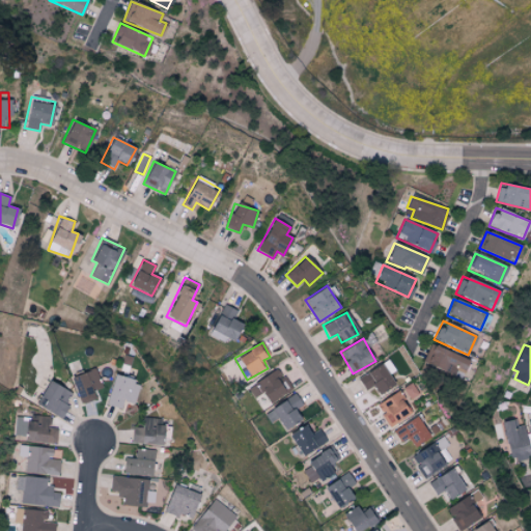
[(468,359),(428,345),(422,364),(460,378),(468,359)]
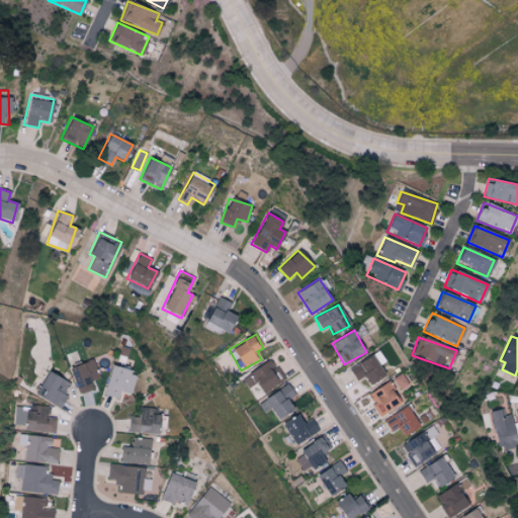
[(362,377),(367,384),(383,375),(371,355),(349,369),(356,381),(362,377)]
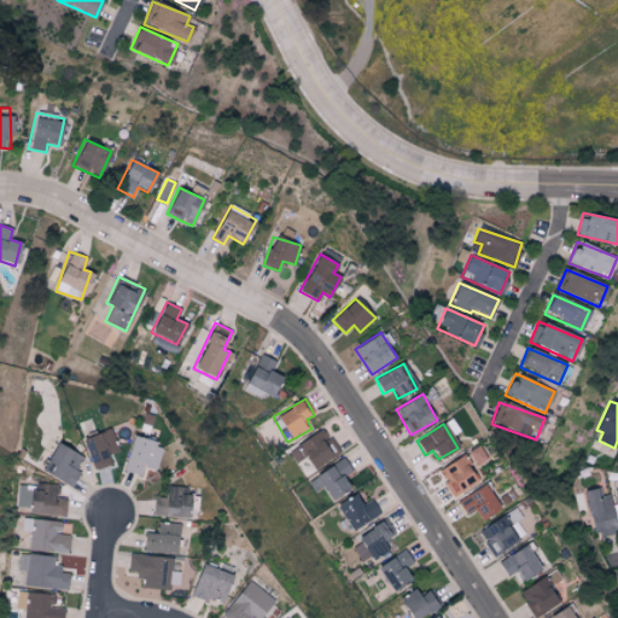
[(108,455),(117,450),(109,429),(81,441),(94,471),(111,464),(108,455)]
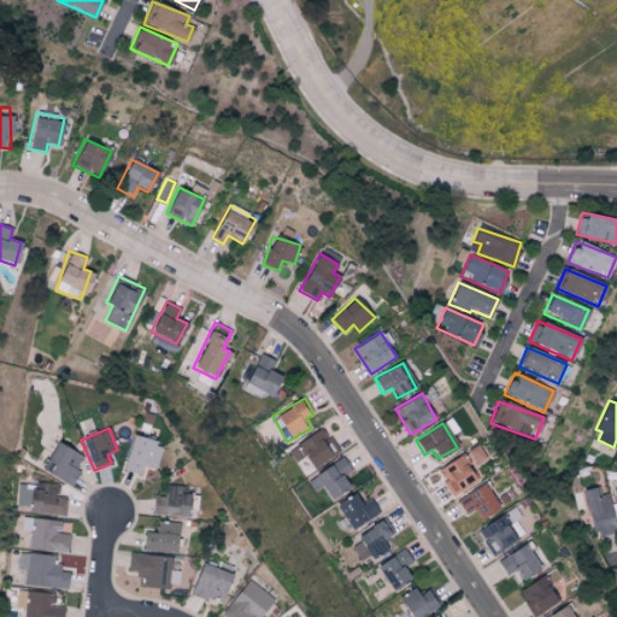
[(305,475),(339,453),(322,428),(288,450),(305,475)]
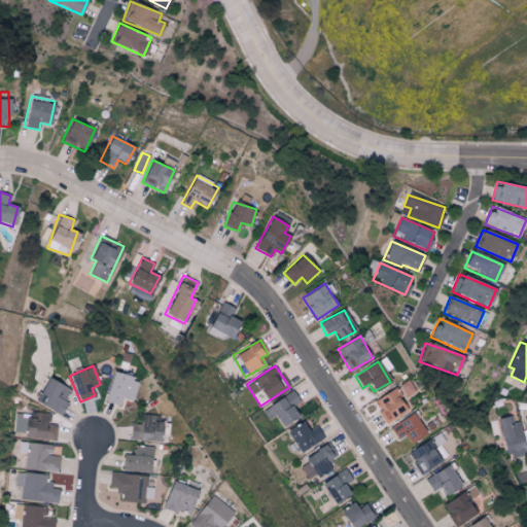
[(123,398),(133,401),(138,380),(112,373),(105,401),(120,406),(123,398)]
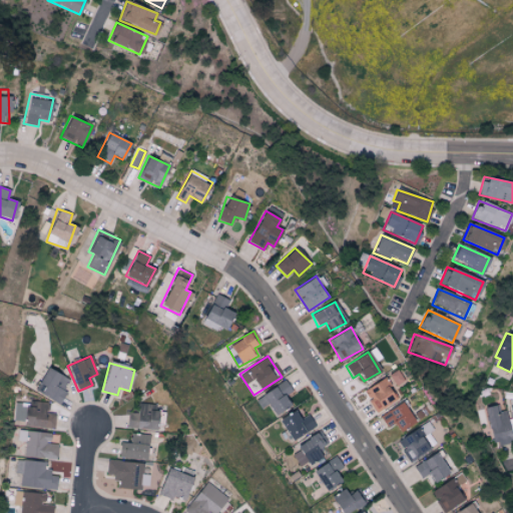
[(69,379),(45,368),(34,392),(59,403),(69,379)]
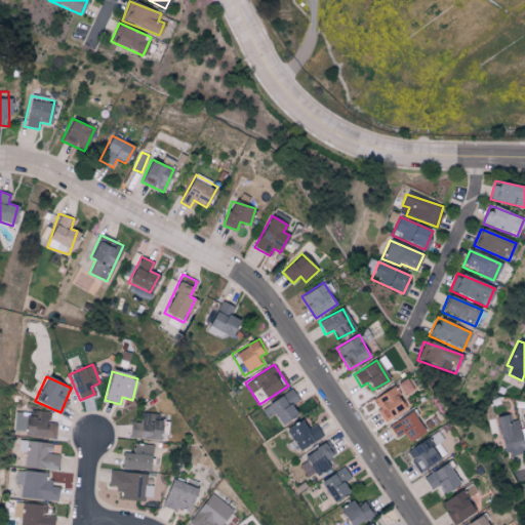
[(371,399),(385,421),(407,409),(394,387),(371,399)]
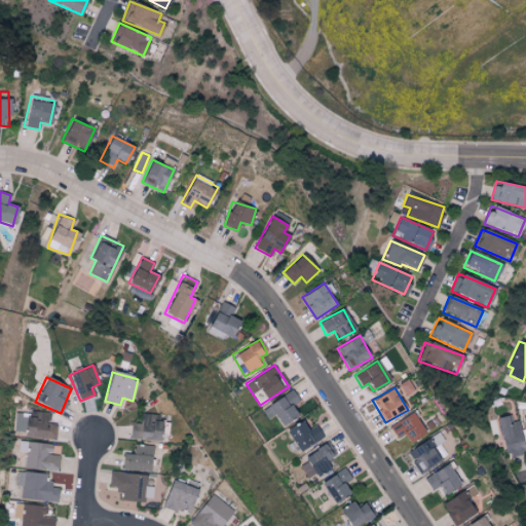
[(267,419),(274,415),(280,425),(298,416),(292,406),(299,402),(293,390),(261,409),(267,419)]
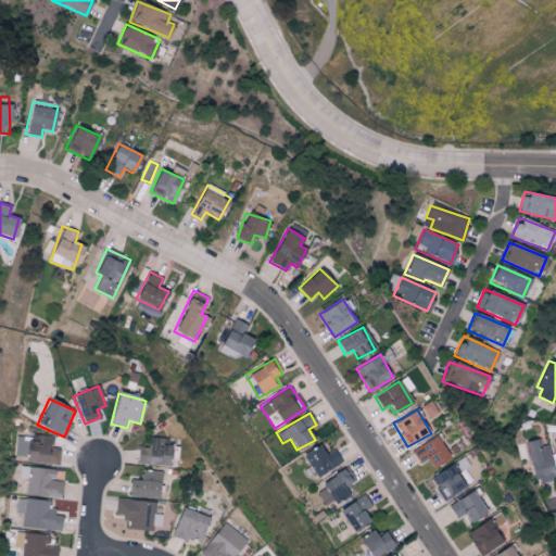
[(58,465),(60,449),(51,447),(53,437),(28,433),(25,460),(58,465)]
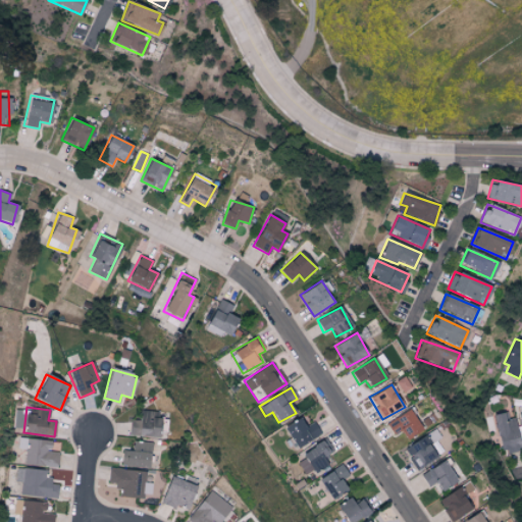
[(138,420),(129,419),(128,435),(158,437),(159,411),(139,410),(138,420)]
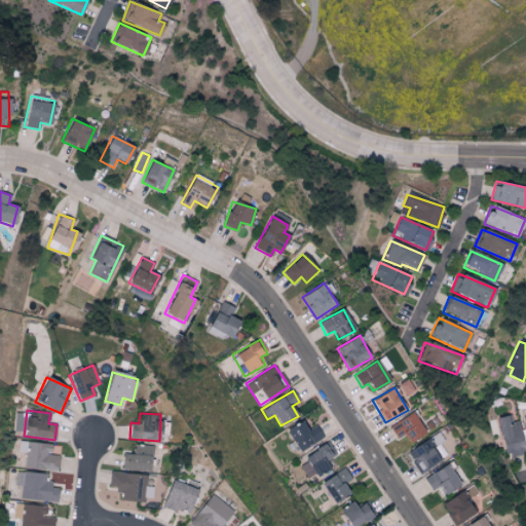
[(405,436),(408,443),(424,436),(415,414),(389,424),(396,440),(405,436)]
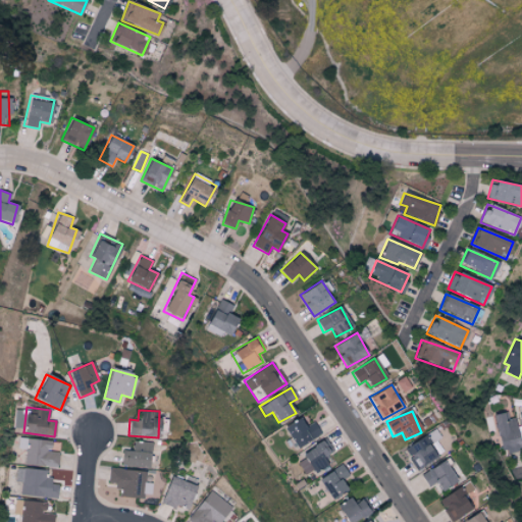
[(520,450),(510,411),(492,415),(503,455),(520,450)]
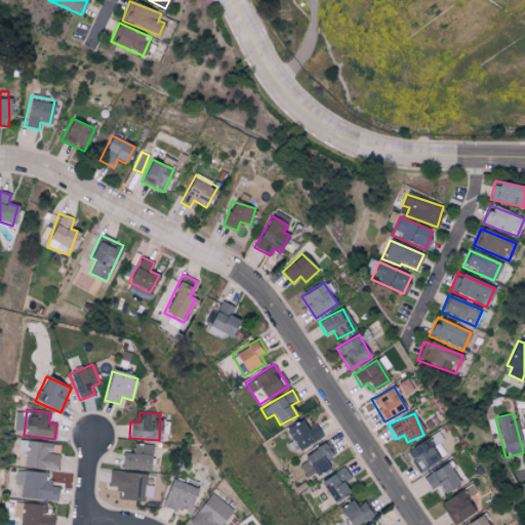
[(307,429),(301,420),(285,430),(298,451),(322,437),(315,425),(307,429)]
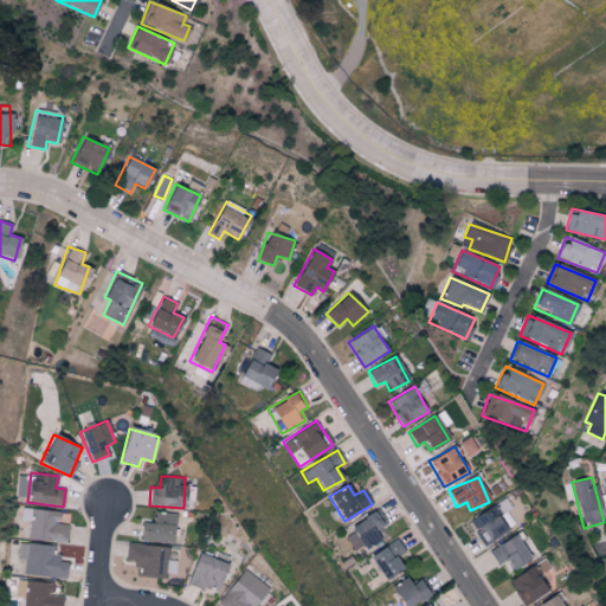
[(508,533),(498,516),(503,514),(498,504),(469,520),(482,546),(508,533)]
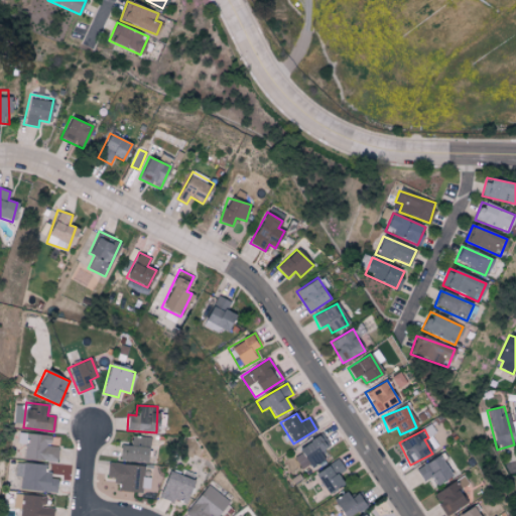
[(24,460),(56,462),(57,446),(49,445),(50,435),(18,433),(17,443),(25,444),(24,460)]
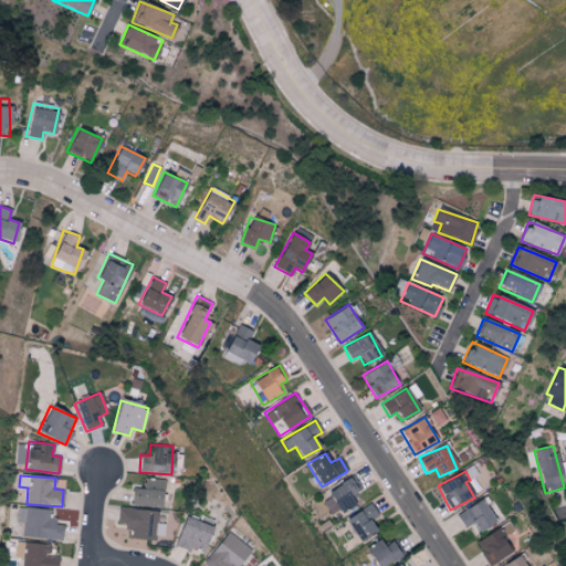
[(142,489),(134,488),(130,503),(159,509),(165,481),(144,477),(142,489)]
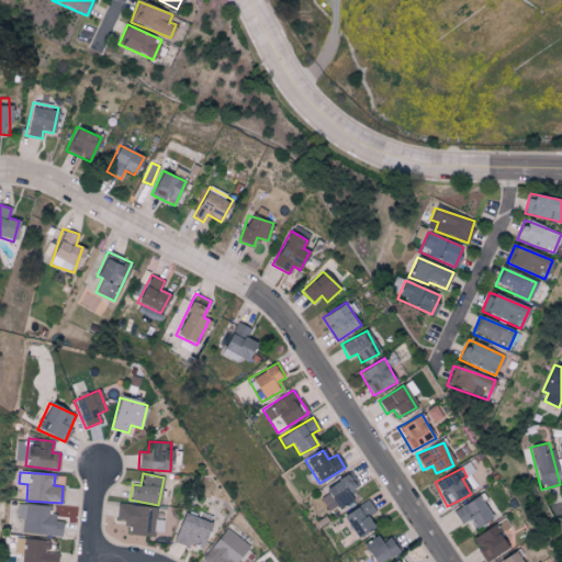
[(352,501),(348,493),(359,489),(352,475),(317,493),(328,513),(352,501)]
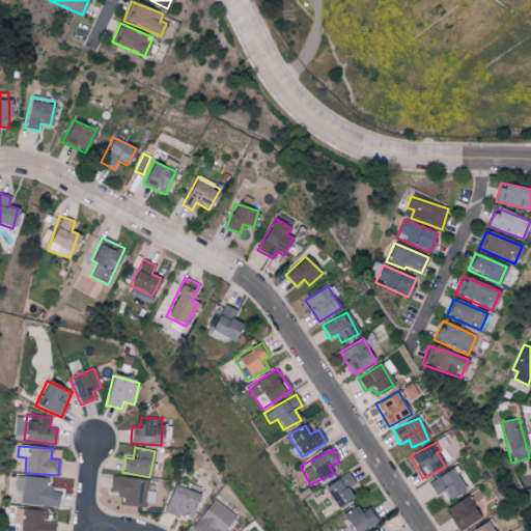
[(427,483),(436,496),(442,492),(448,500),(464,491),(450,469),(427,483)]
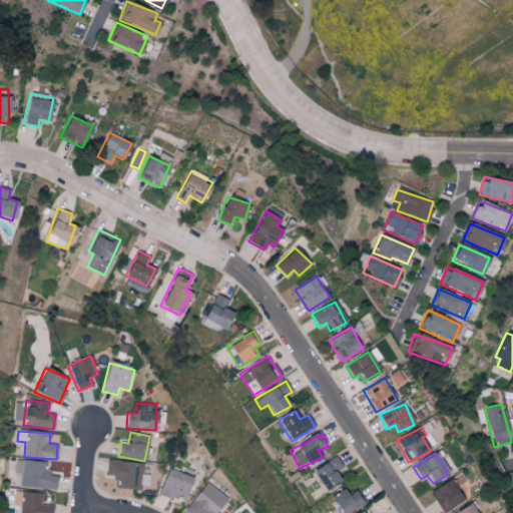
[(341,481),(335,473),(343,468),(336,456),(313,471),(325,491),(341,481)]
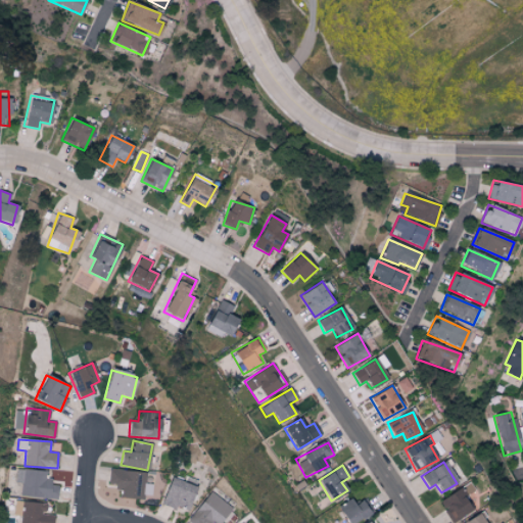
[(45,471),(16,469),(15,482),(21,482),(20,495),(56,500),(57,485),(51,484),(51,478),(44,478),(45,471)]
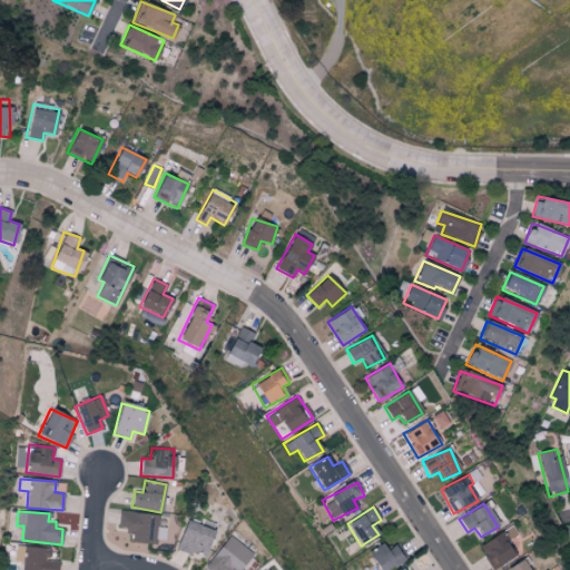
[(164,543),(166,529),(157,528),(159,514),(118,511),(117,529),(131,531),(130,540),(164,543)]
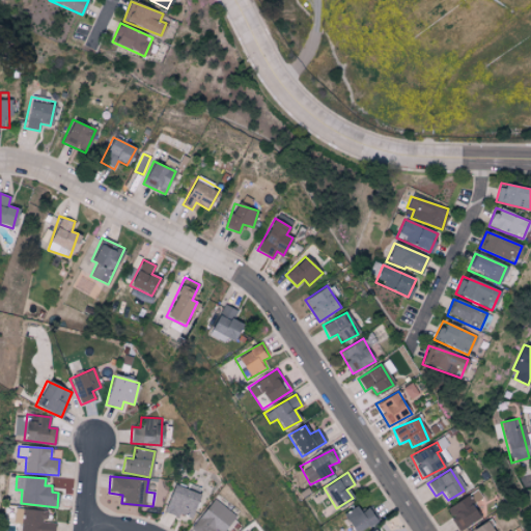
[(199,495),(173,484),(164,510),(190,520),(199,495)]
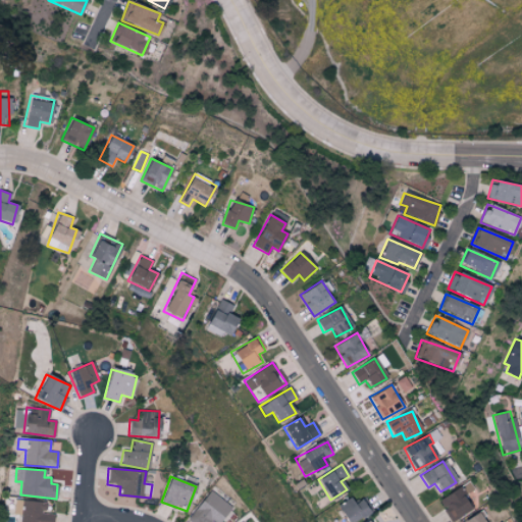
[(473,489),(468,481),(437,501),(451,521),(452,521),(471,509),(463,497),(473,489)]
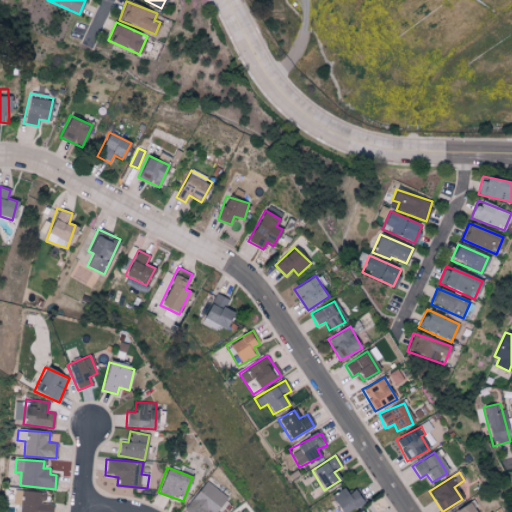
[(186,511),(202,511),(205,509),(207,511),(214,511),(227,499),(207,481),(182,508),(186,511)]
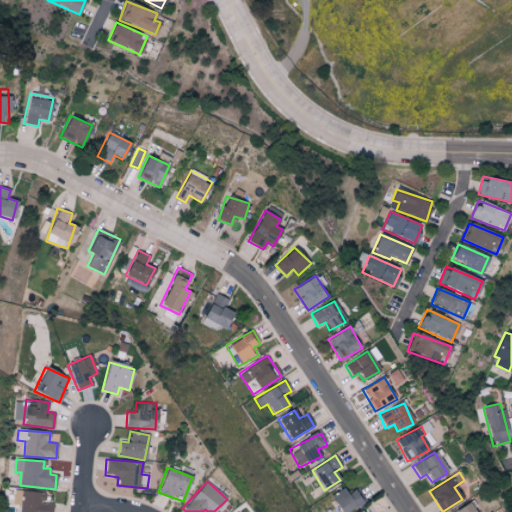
[(347,511),(365,500),(357,488),(348,494),(343,487),(330,497),(340,511),(347,511)]
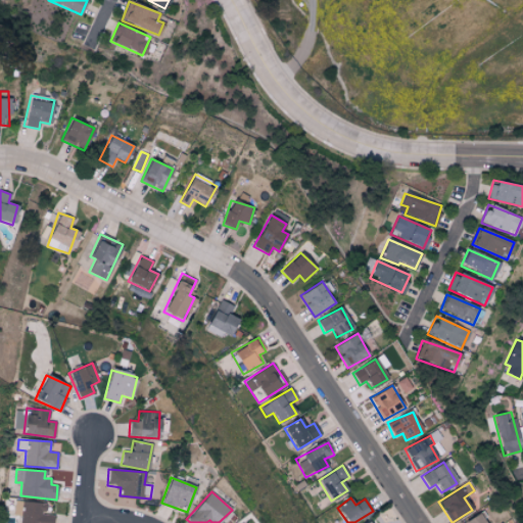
[(44,504),(14,500),(12,515),(20,516),(18,522),(52,522),(54,516),(43,514),(44,504)]
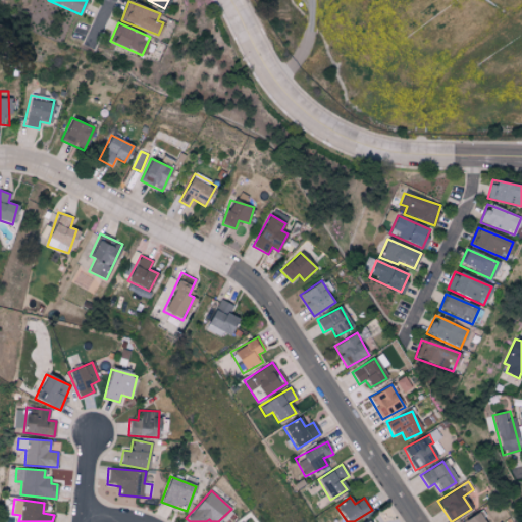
[(485,521),(479,511),(462,521),(485,521)]
